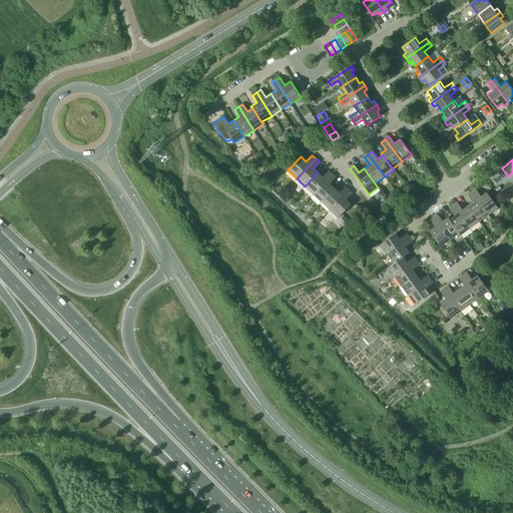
[(318,172),(305,186),(313,194),(333,174),(329,170),(323,177),(318,172)]
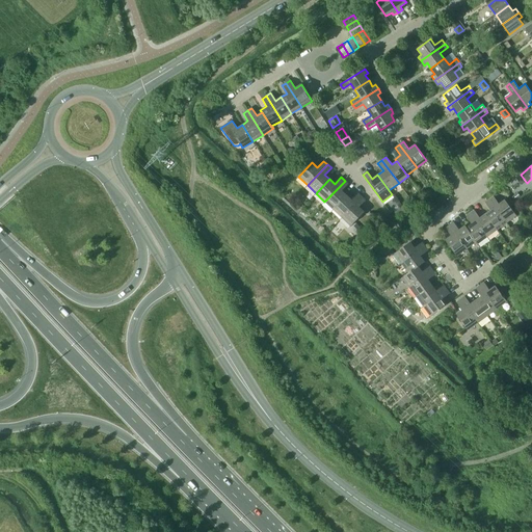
[(345,181),(324,202),(334,210),(347,195),(342,190),(348,184),(345,181)]
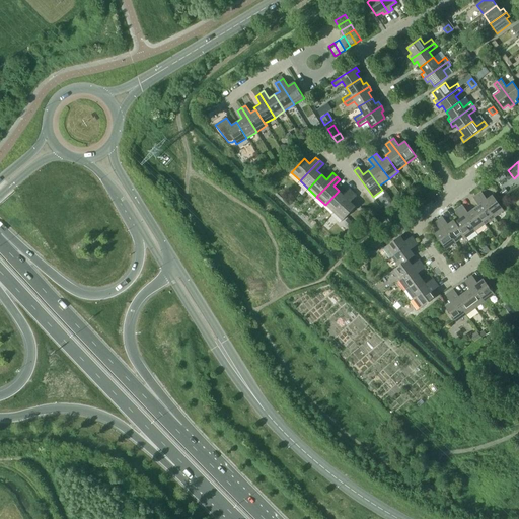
[(506,188),(499,193),(502,197),(509,192),(506,188)]
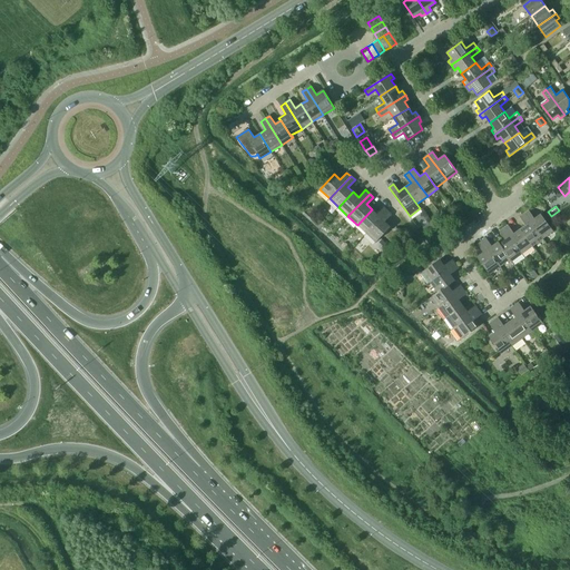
[(357,225),(366,234),(387,210),(384,207),(376,214),(372,209),(357,225)]
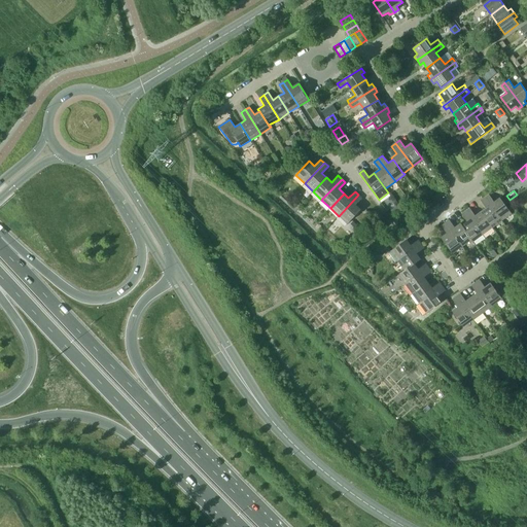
[(356,205),(361,199),(362,199),(358,195),(339,216),(348,224),(361,210),(356,205)]
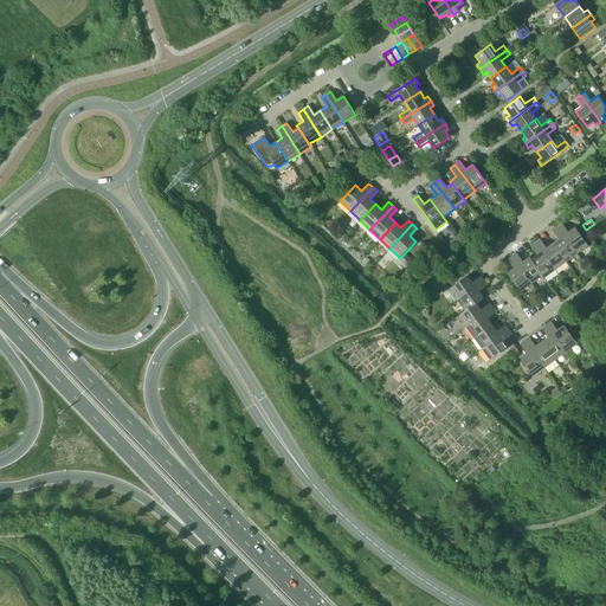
[(562,224),(558,227),(577,253),(588,245),(575,227),(568,232),(562,224)]
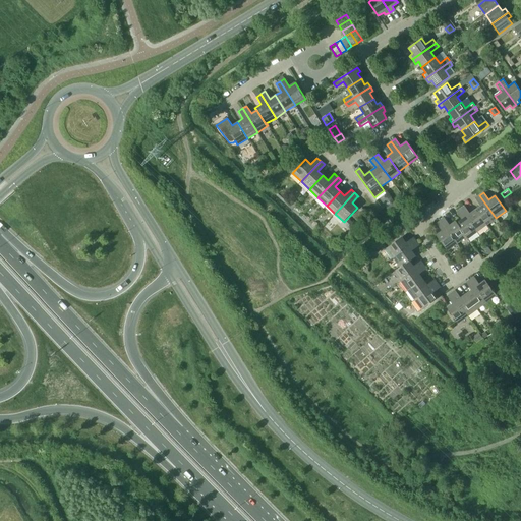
[(479,195),(475,198),(480,206),(475,210),(486,225),(496,218),(479,195)]
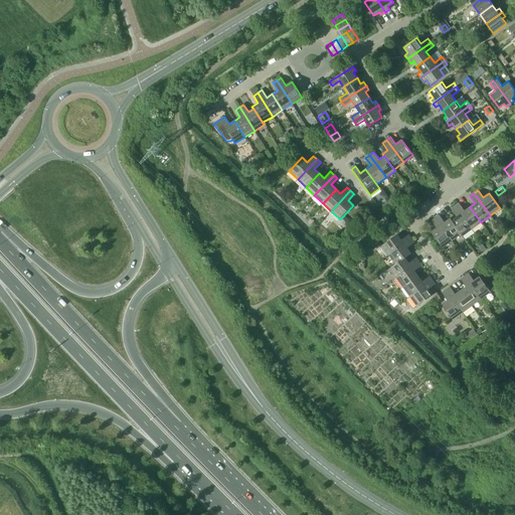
[(382,206),(384,209),(391,204),(388,201),(382,206)]
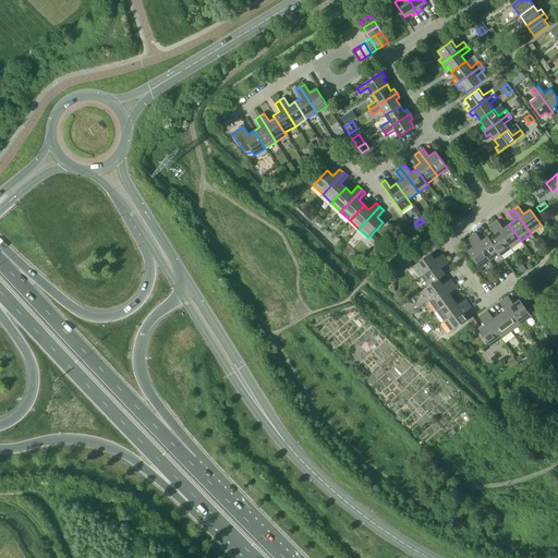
[(521,241),(509,225),(504,229),(497,220),(493,223),(511,249),(521,241)]
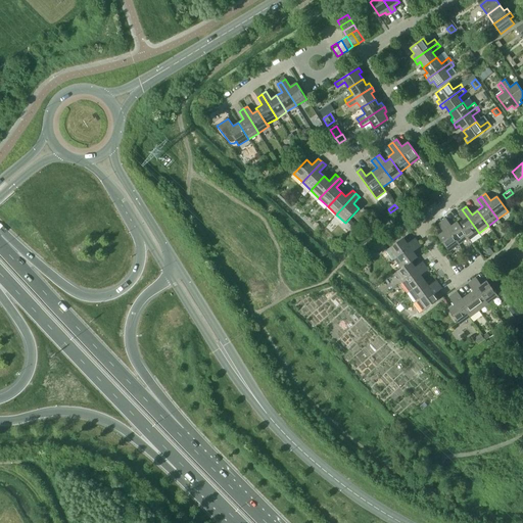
[(462,209),(458,212),(464,220),(459,224),(458,224),(468,238),(469,240),(479,233),(462,209)]
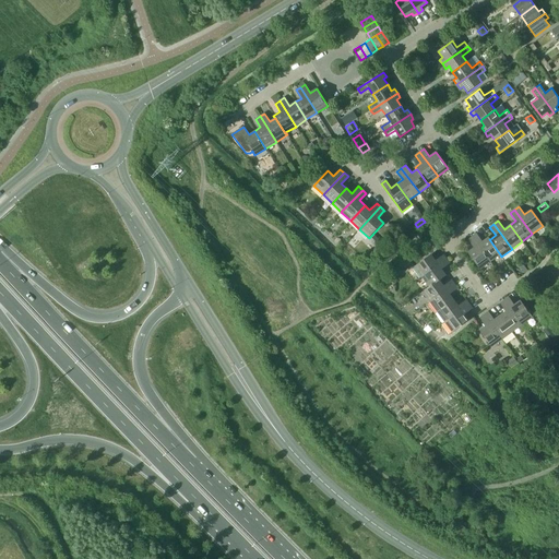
[(489,239),(490,239),(488,237),(483,241),(476,234),(473,237),(490,261),(500,254),(489,239)]
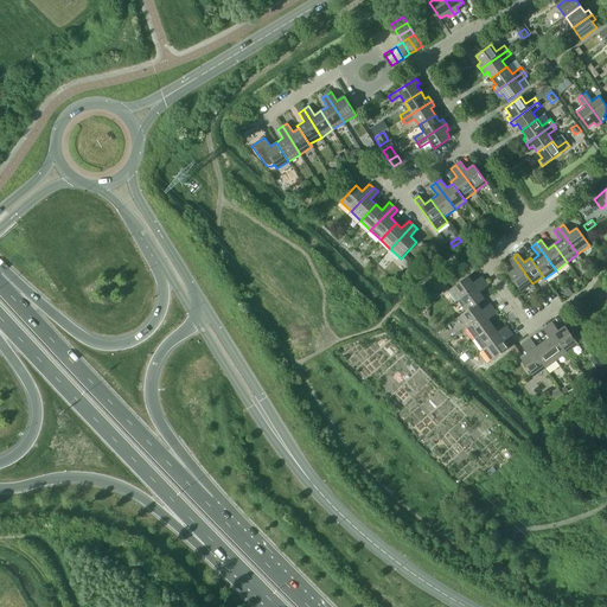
[(400,262),(407,268),(411,262),(406,256),(400,262)]
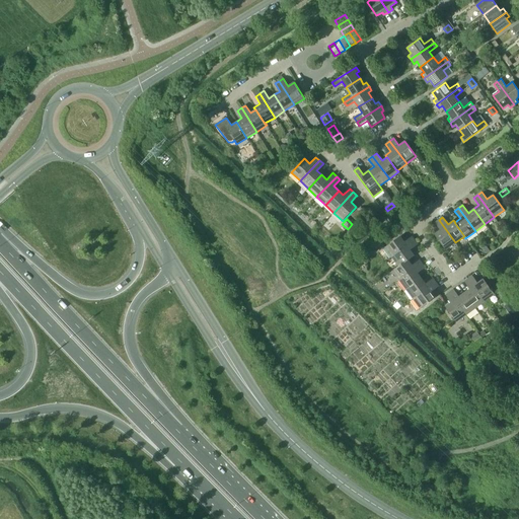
[(445,249),(455,242),(439,220),(435,223),(440,230),(434,234),(445,249)]
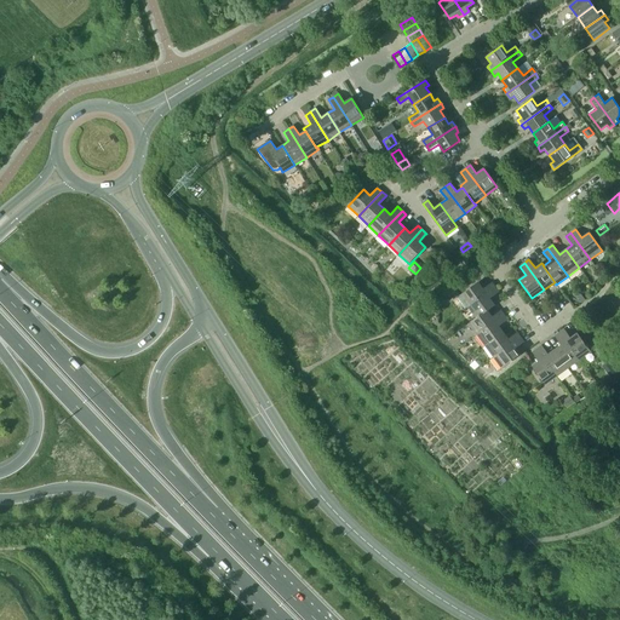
[(459,296),(468,306),(495,287),(492,282),(483,288),(478,282),(459,296)]
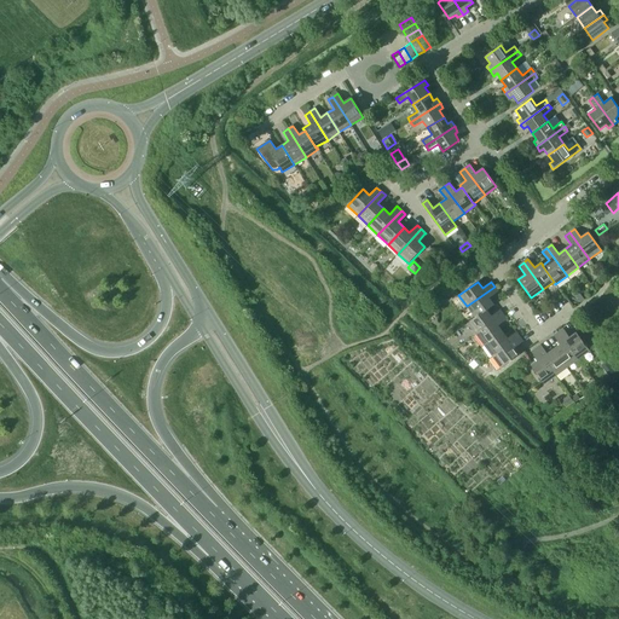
[(486,310),(487,310),(495,305),(490,298),(498,291),(495,287),(467,306),(475,317),(475,318),(486,310)]
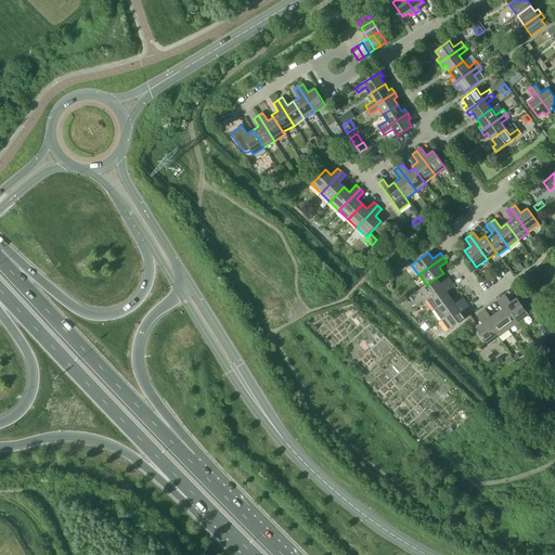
[(426,285),(426,284),(420,289),(427,299),(451,282),(448,278),(440,283),(437,278),(436,278),(426,285)]
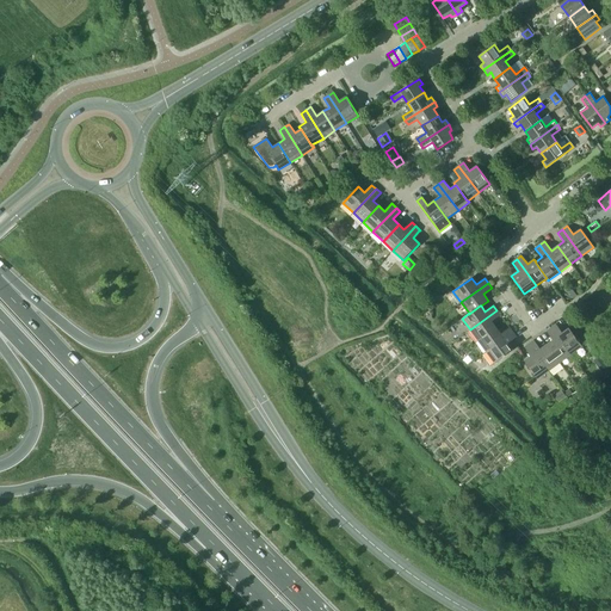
[(497,310),(470,329),(479,340),(497,327),(492,321),(500,315),(497,310)]
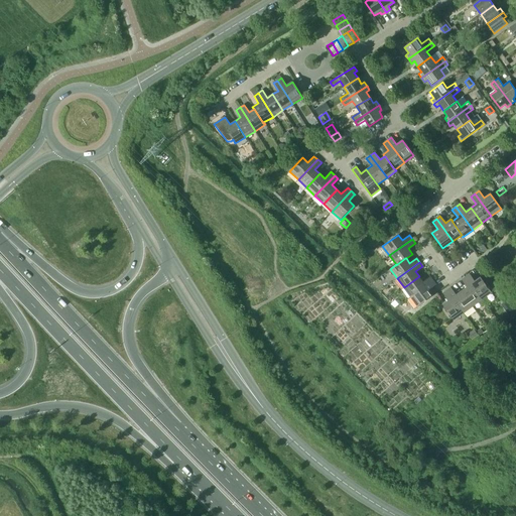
[(470,274),(466,277),(482,299),(496,289),(485,273),(475,281),(470,274)]
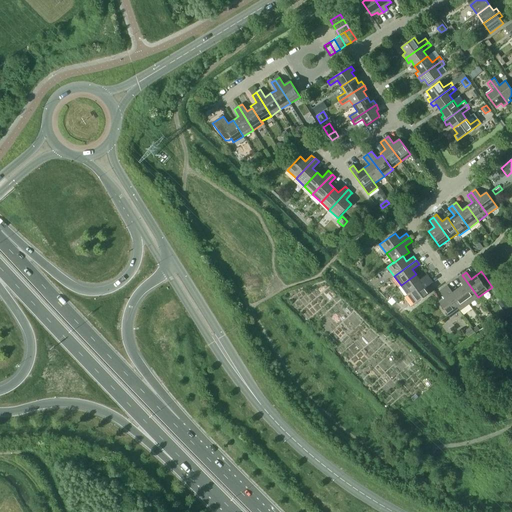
[(401,285),(407,295),(430,278),(427,274),(420,280),(416,274),(401,285)]
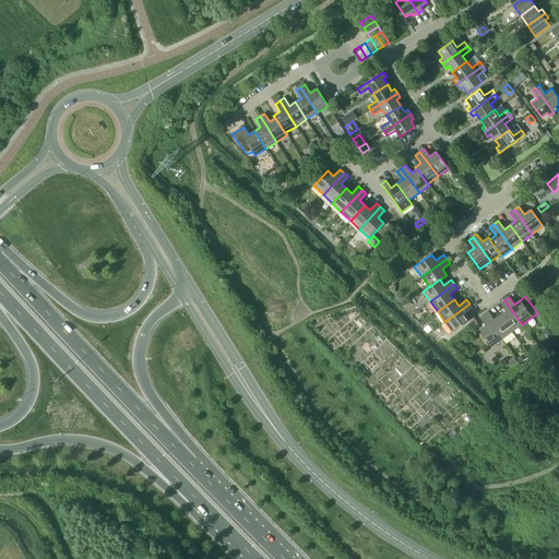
[(512,332),(522,324),(504,300),(500,304),(506,311),(500,316),(512,332)]
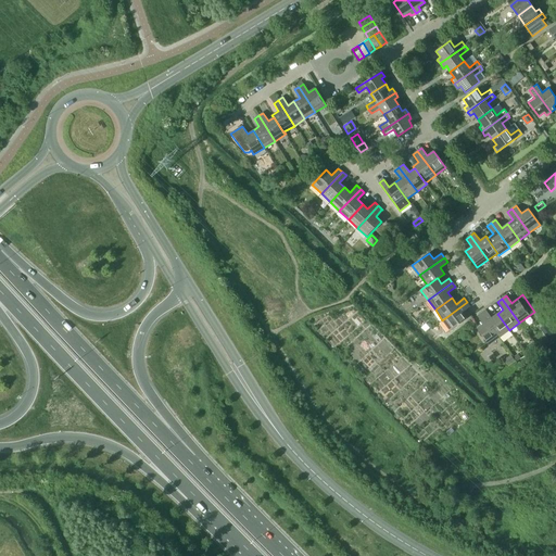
[(467,302),(442,320),(450,330),(467,318),(462,313),(470,306),(467,302)]
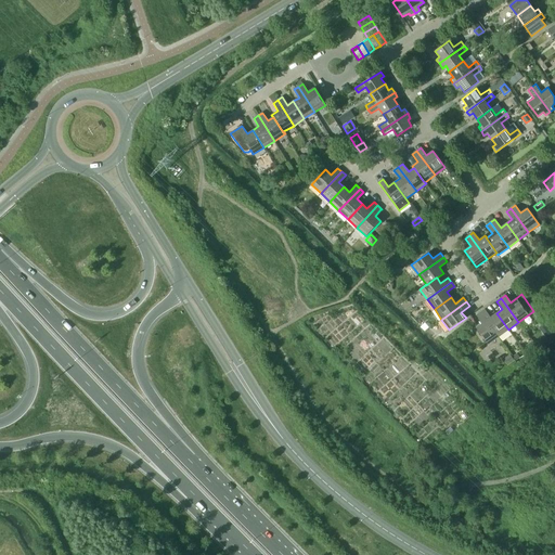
[(485,309),(480,312),(499,337),(508,330),(497,313),(491,317),(485,309)]
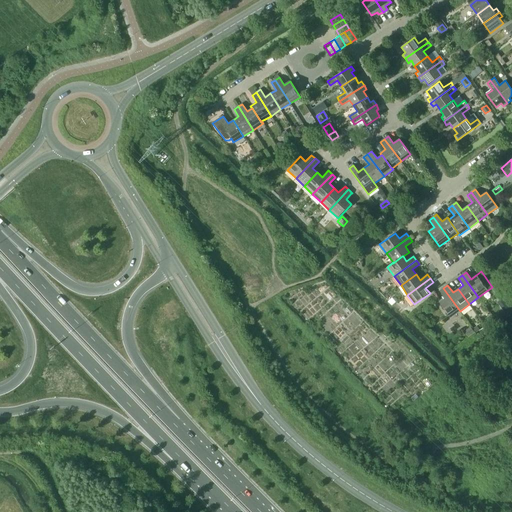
[(450,318),(460,311),(443,288),(439,291),(445,298),(439,302),(450,318)]
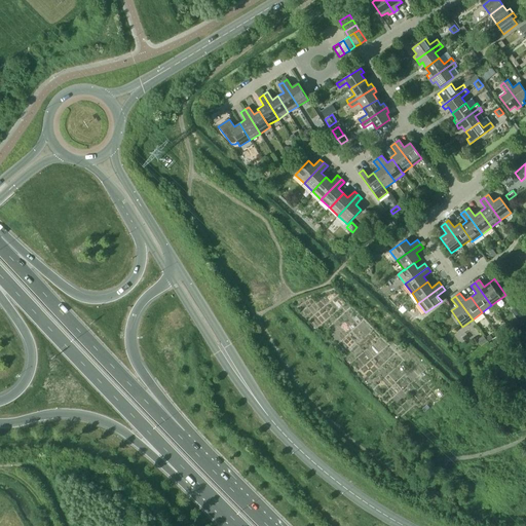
[(520,312),(515,316),(518,321),(523,316),(520,312)]
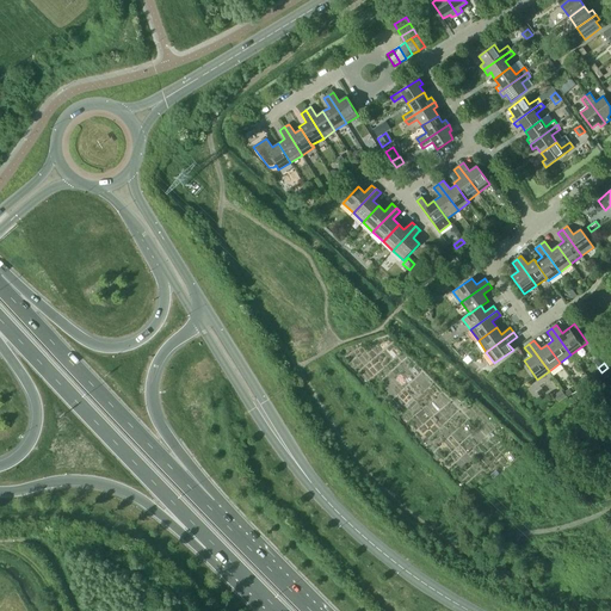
[(553,396),(559,403),(566,399),(560,392),(553,396)]
